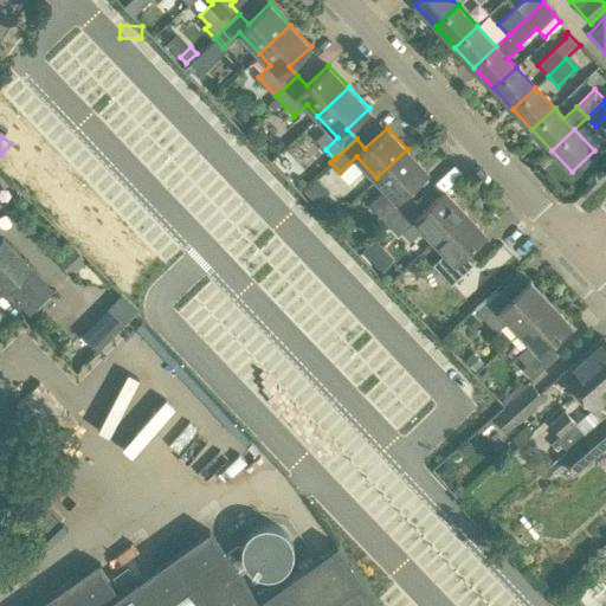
[(407,149),(376,178),(386,188),(369,204),(388,225),(414,200),(406,191),(427,171),(407,149)]
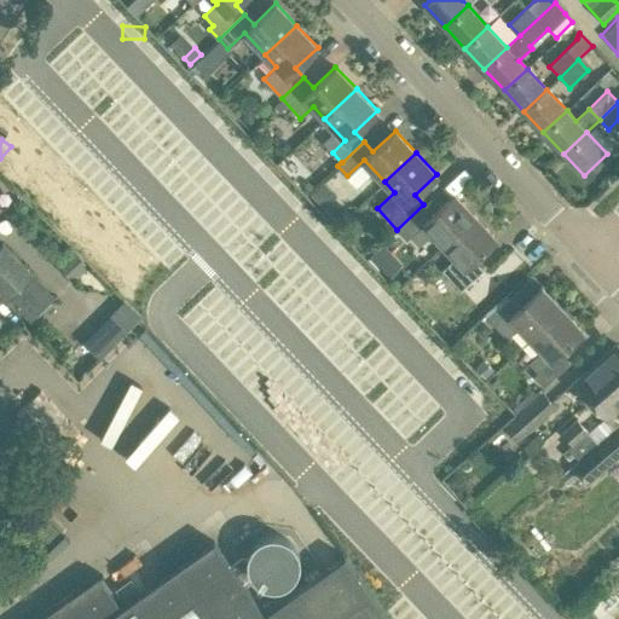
[(325,163),(306,185),(320,198),(340,178),(325,163)]
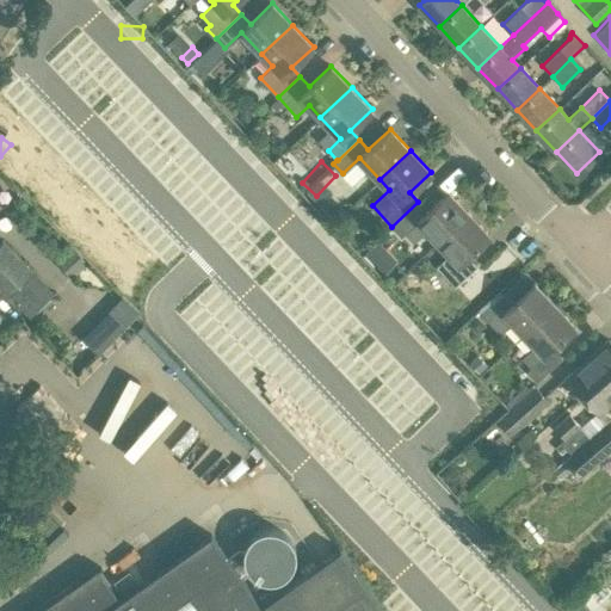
[(427,211),(418,202),(392,227),(401,236),(405,233),(415,244),(429,232),(438,242),(469,213),(449,191),(427,211)]
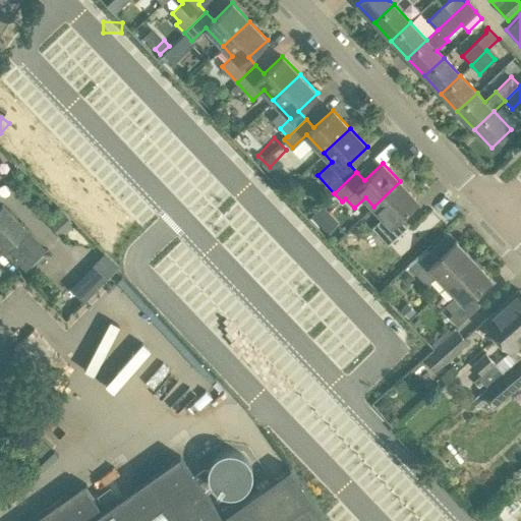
[(53,195),(60,188),(46,173),(38,180),(53,195)]
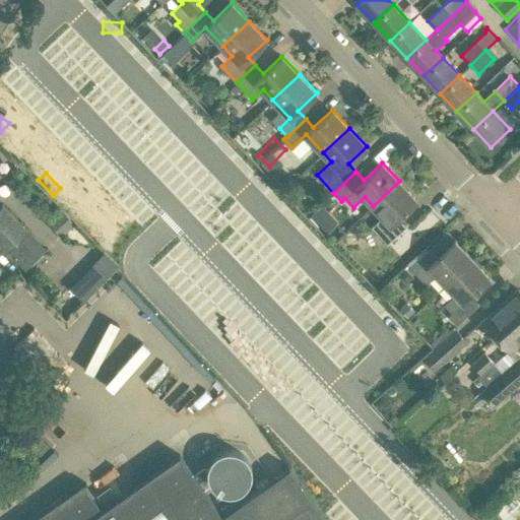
[(399,181),(373,206),(382,216),(372,226),(387,243),(406,225),(398,217),(416,200),(399,181)]
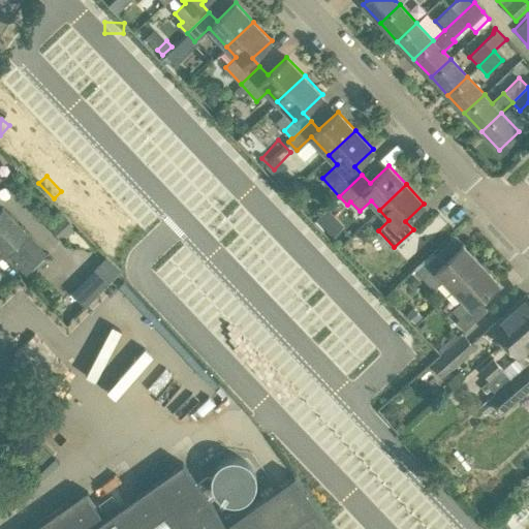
[(0,248),(26,274),(27,273),(49,253),(3,207),(0,209),(0,248)]
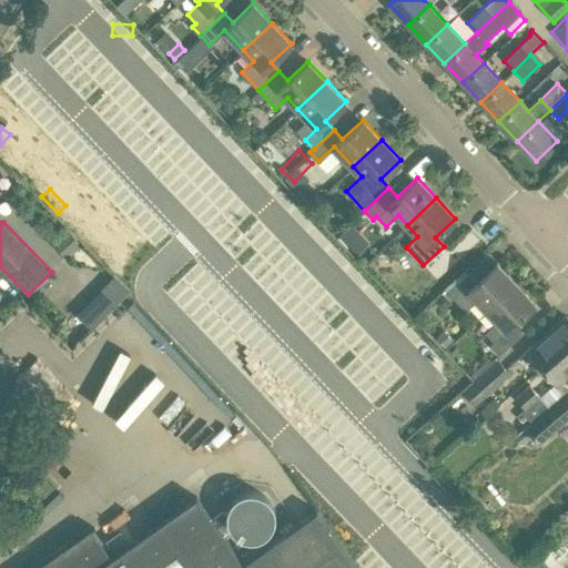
[(369,242),(352,223),(340,235),(356,254),(369,242)]
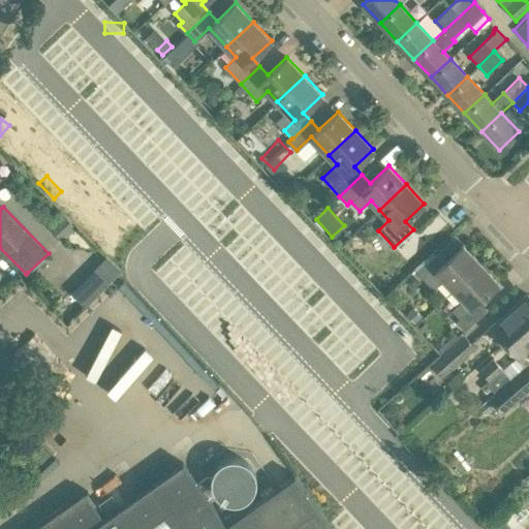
[(89,219),(82,226),(97,241),(104,234),(89,219)]
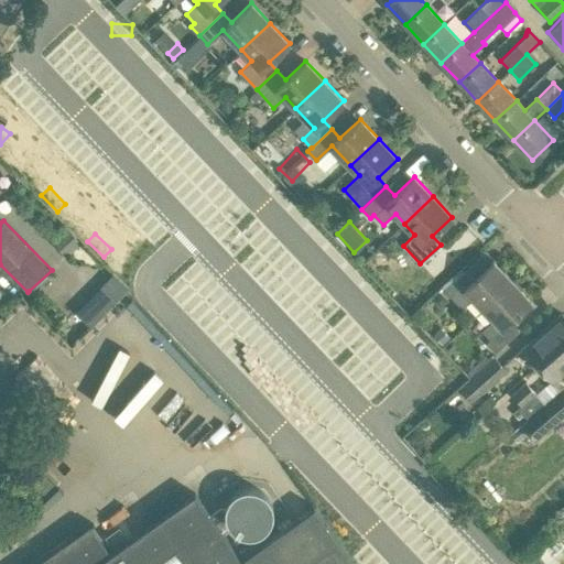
[(56,246),(66,256),(77,246),(68,236),(56,246)]
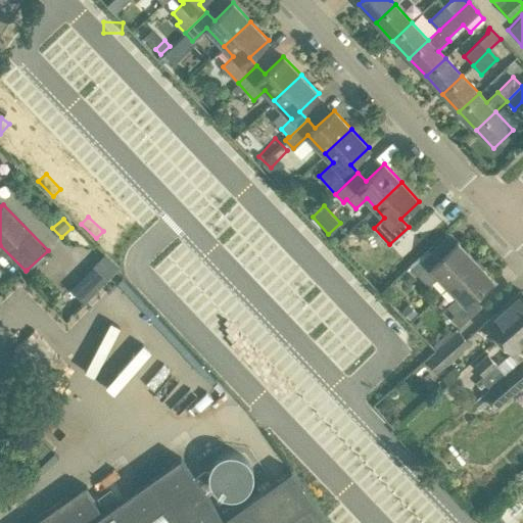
[(448,286),(475,260),(458,242),(438,259),(430,251),(412,269),(428,286),(438,276),(448,286)]
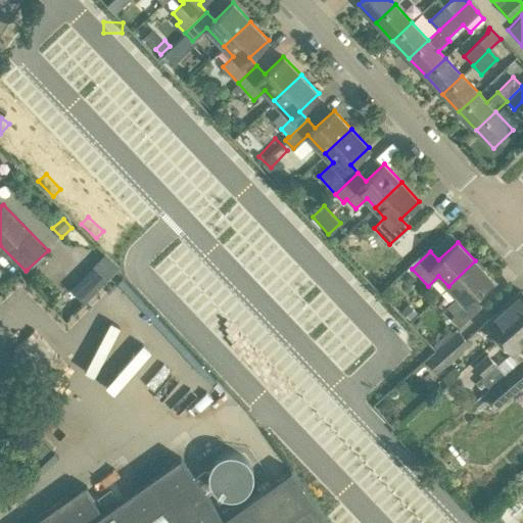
[(0,253),(0,271),(9,262),(0,254),(0,253)]
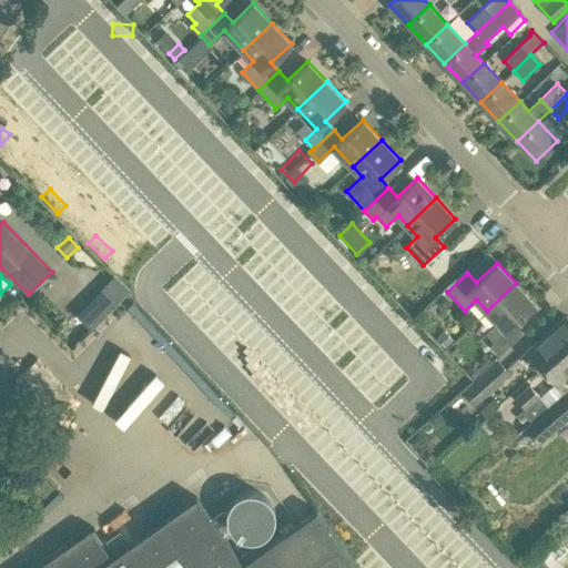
[(516,283),(487,311),(497,322),(486,332),(494,342),(490,345),(499,354),(523,332),(515,323),(535,303),(516,283)]
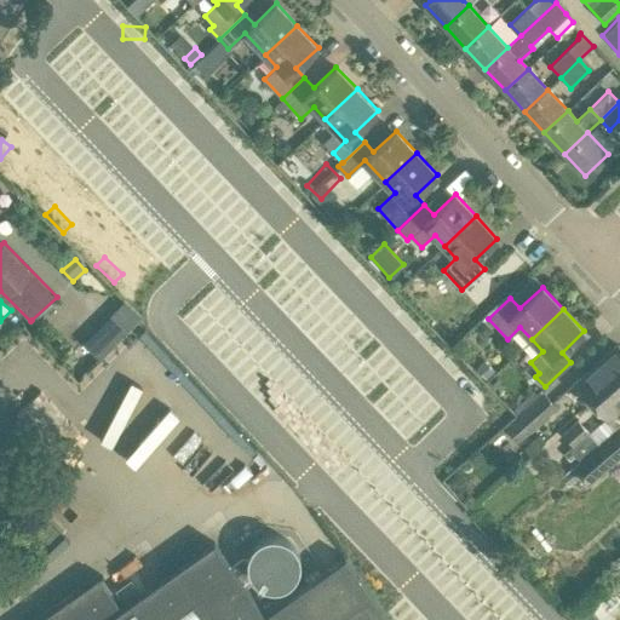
[(591,401),(619,373),(619,345),(616,342),(574,382),(591,401)]
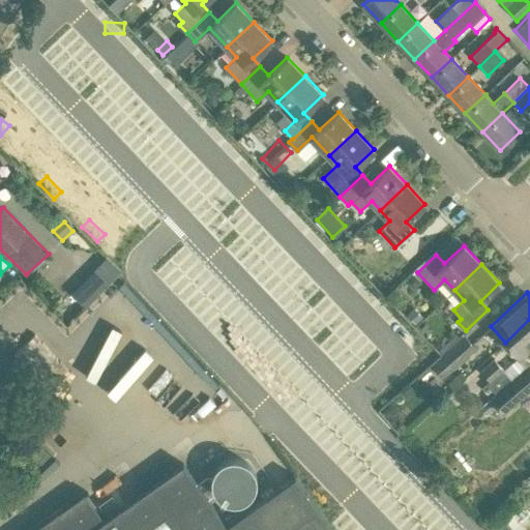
[(82,295),(68,315),(77,320),(90,301),(82,295)]
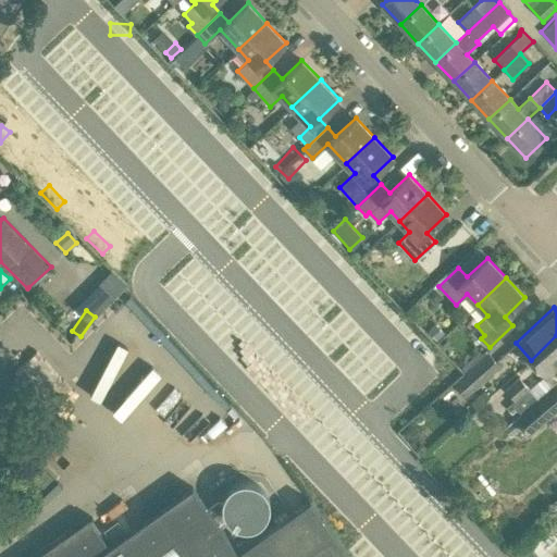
[(428,333),(436,342),(444,334),(435,325),(428,333)]
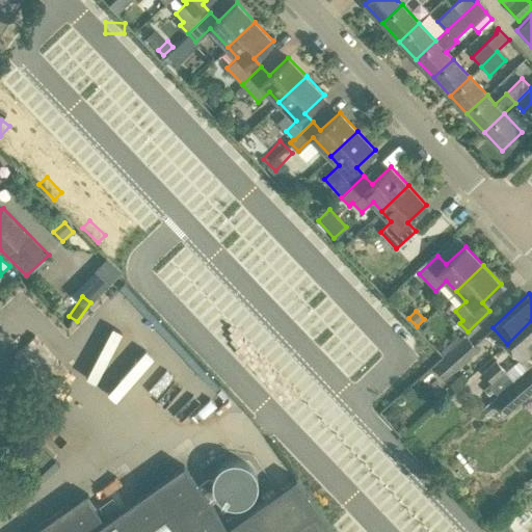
[(303,331),(311,339),(326,323),(320,316),(303,331)]
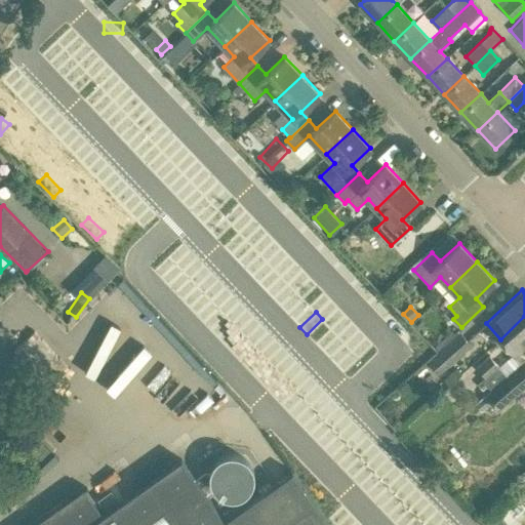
[(524,316),(500,339),(515,355),(524,345),(524,316)]
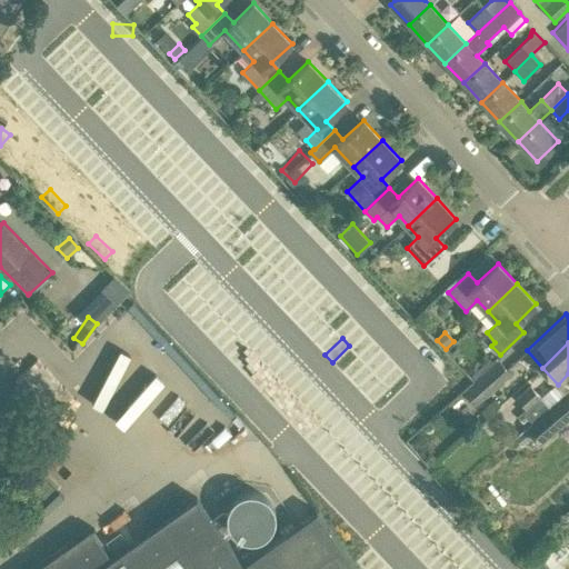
[(512,373),(508,368),(499,359),(462,392),(475,406),(512,373)]
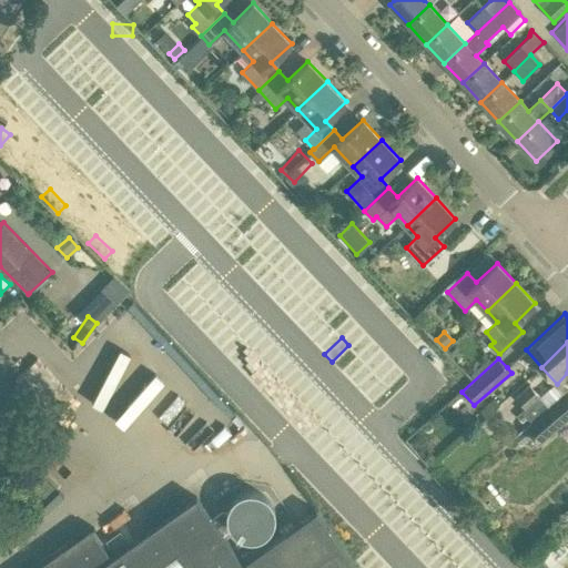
[(523,412),(540,395),(529,383),(504,406),(515,418),(523,412)]
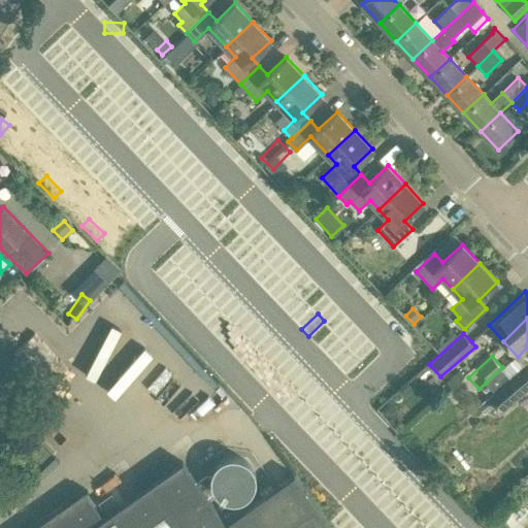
[(527,360),(527,361),(510,377),(494,392),(487,398),(500,414),(527,389),(527,360)]
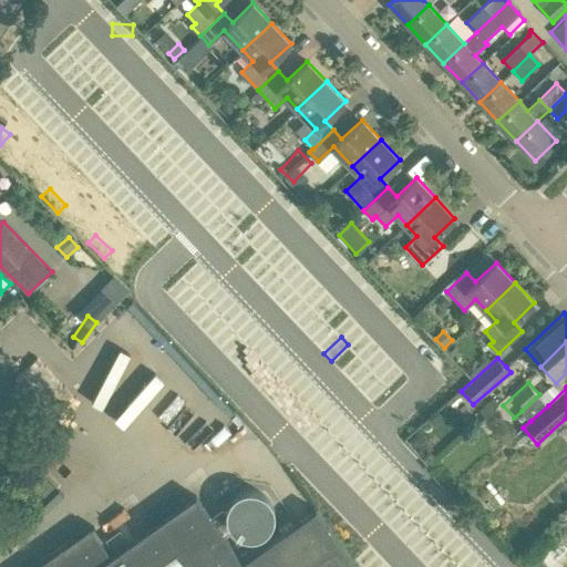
[(539,394),(522,411),(531,421),(548,405),(539,394)]
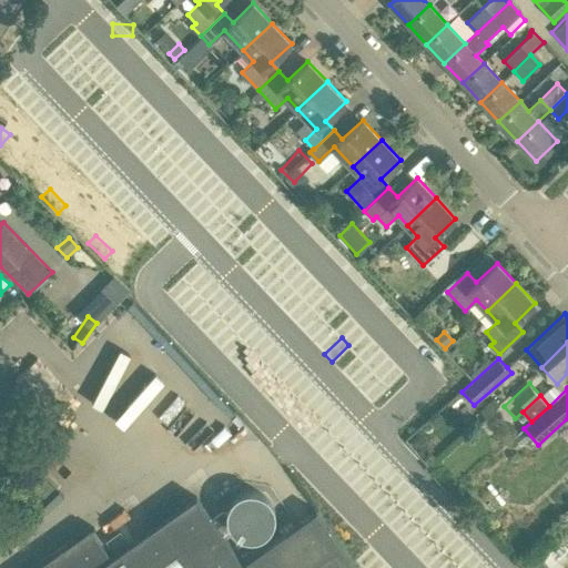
[(43,475),(33,486),(44,496),(54,486),(43,475)]
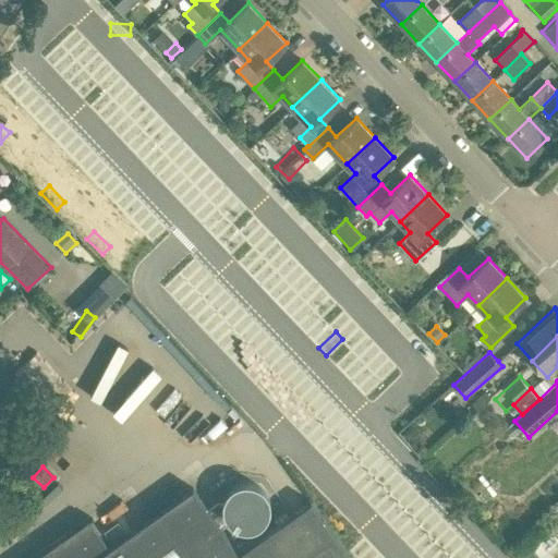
[(351,557),(311,500),(290,516),(290,517),(239,553),(193,487),(109,546),(89,518),(32,557),(351,557)]
